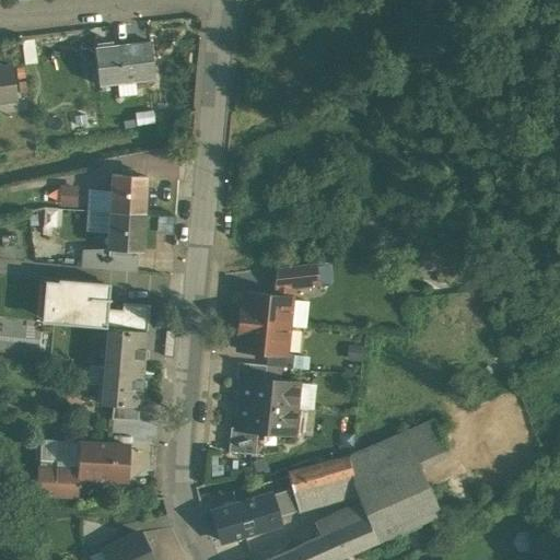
[(149,42),(94,48),(97,86),(153,81),(149,42)]
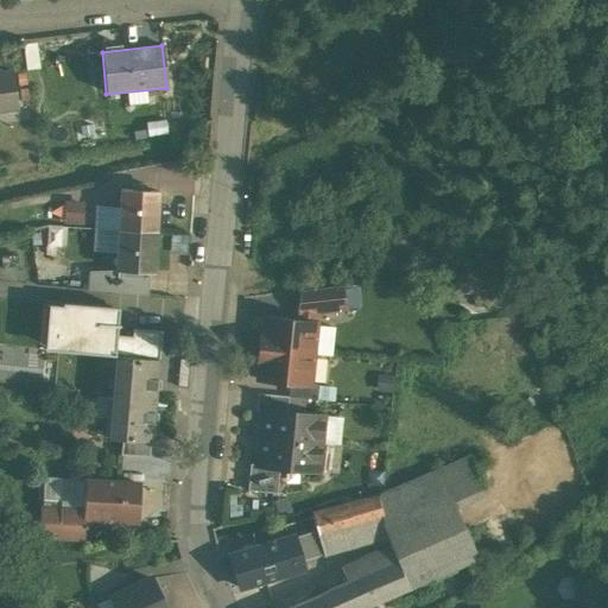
[(11,70),(0,71),(0,112),(17,109),(16,107),(12,76),(11,70)]
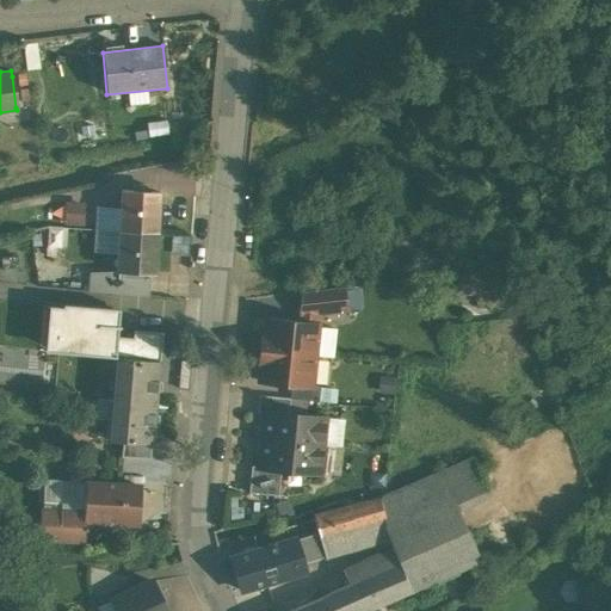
[(25,74),(12,76),(16,107),(30,105),(25,74)]
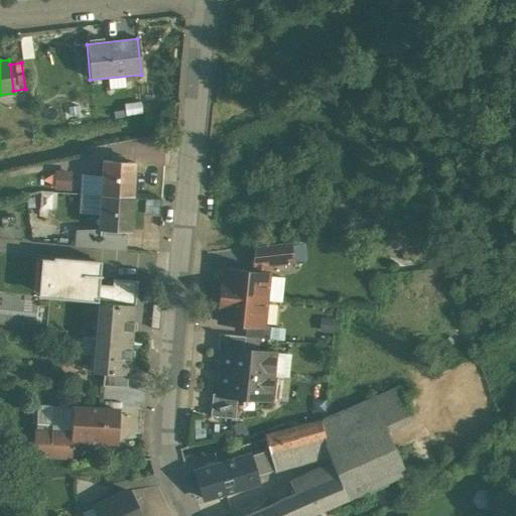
[(133,164),(103,162),(101,197),(131,198),(133,164)]
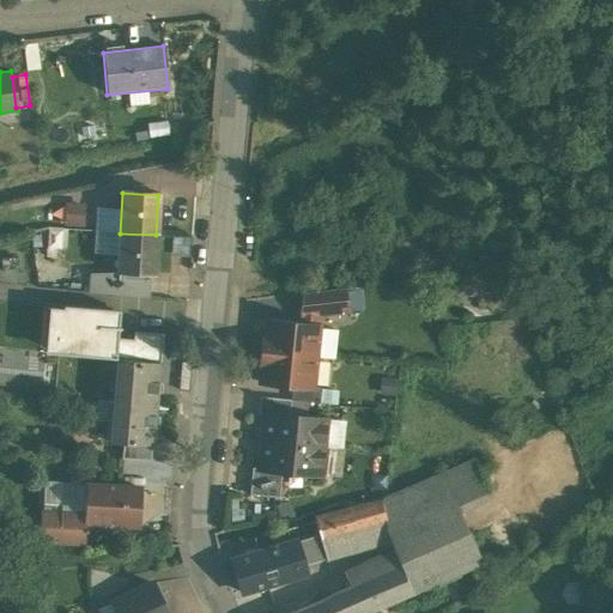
[(85,194),(85,224),(93,224),(93,249),(107,250),(107,194),(85,194)]
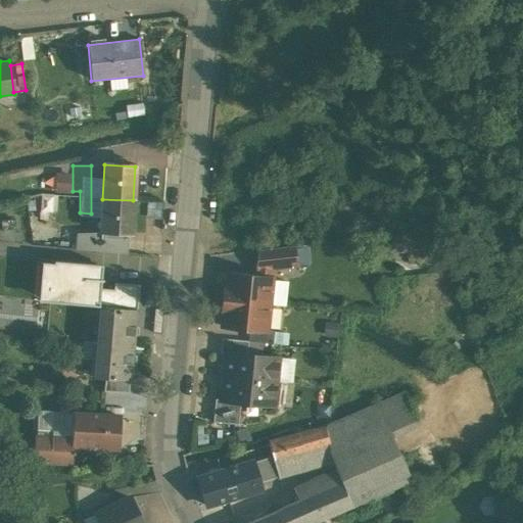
[(56,175),(55,194),(70,194),(72,176),(56,175)]
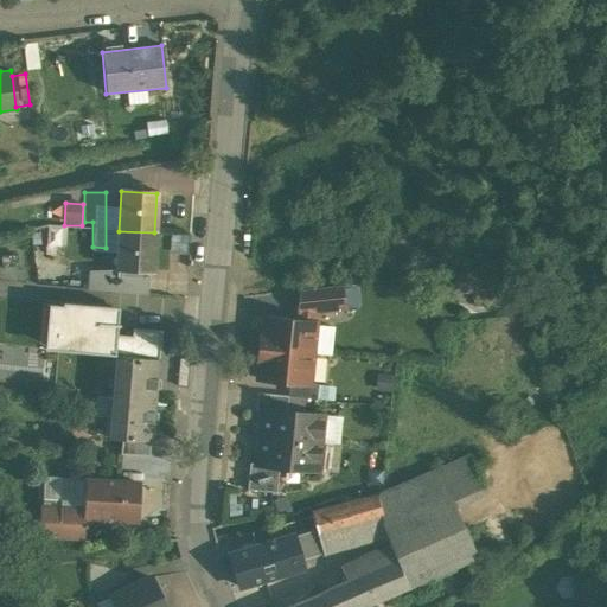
[(154,232),(119,231),(116,270),(145,272),(152,272),(154,232)]
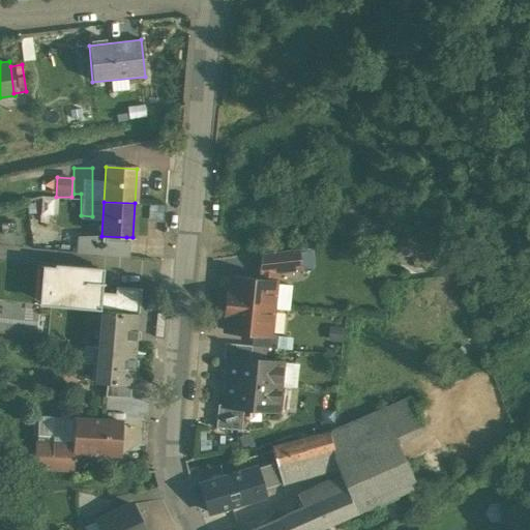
[(76,254),(98,256),(101,236),(77,237),(76,254)]
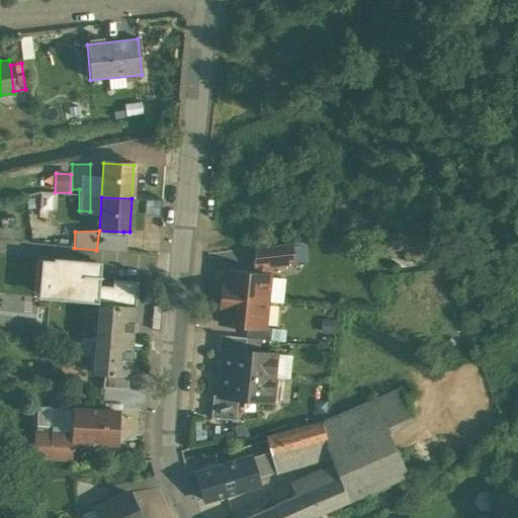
[(123,232),(99,231),(96,250),(125,252),(126,237),(123,237),(123,232)]
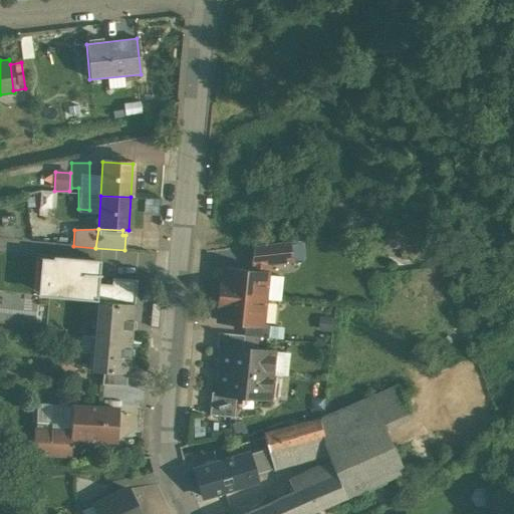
[(289,243),(253,247),(250,272),(266,274),(267,265),(291,262),(289,243)]
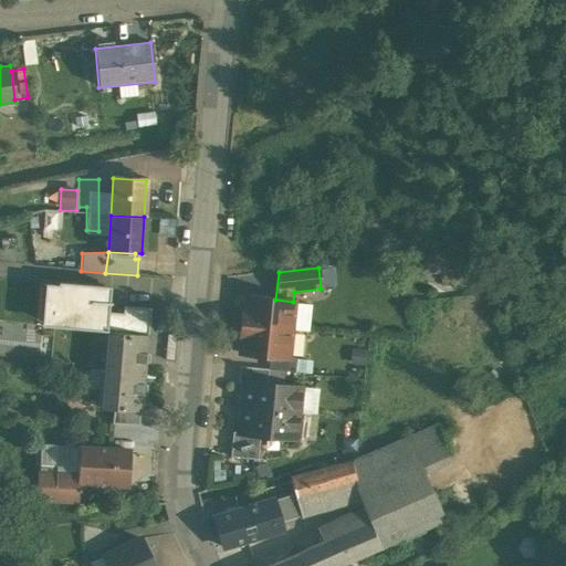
[(40,327),(108,332),(109,313),(112,287),(43,283),(40,327)]
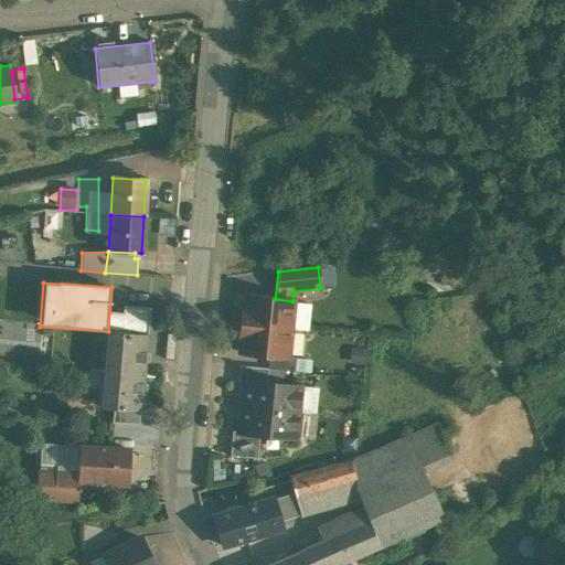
[(275,299),(246,297),(243,326),(290,330),(292,301),(275,299)]
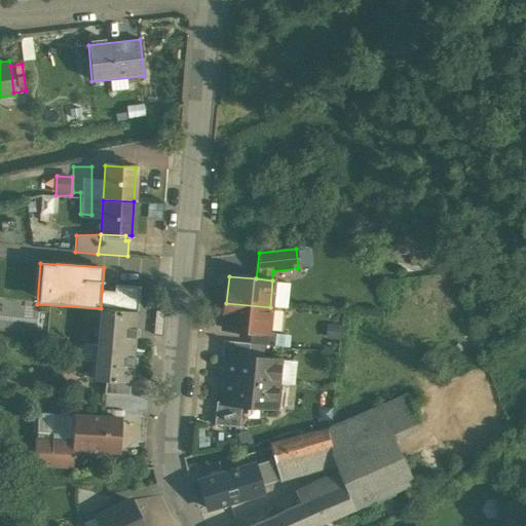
[(101,308),(138,312),(140,288),(115,286),(115,292),(102,291),(101,308)]
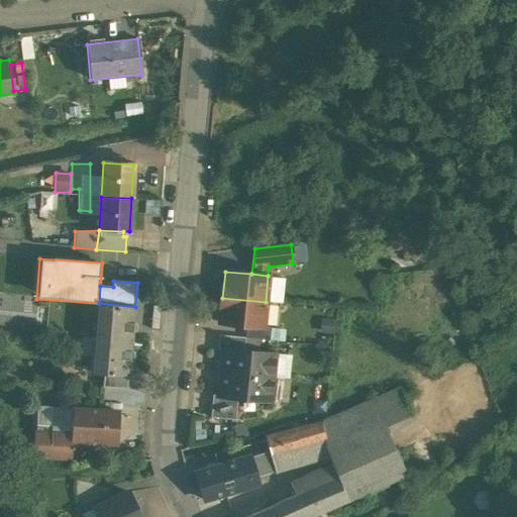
[(266,302),(222,298),(220,323),(246,326),(263,328),(266,302)]
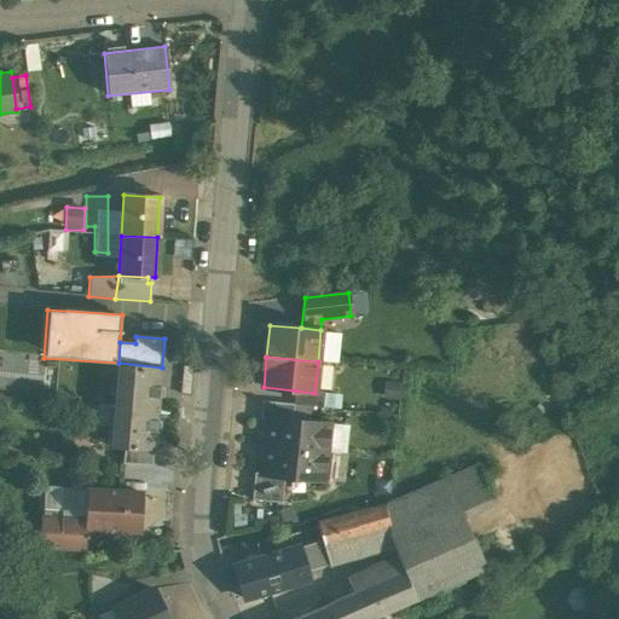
[(162,368),(119,363),(115,406),(158,410),(162,368)]
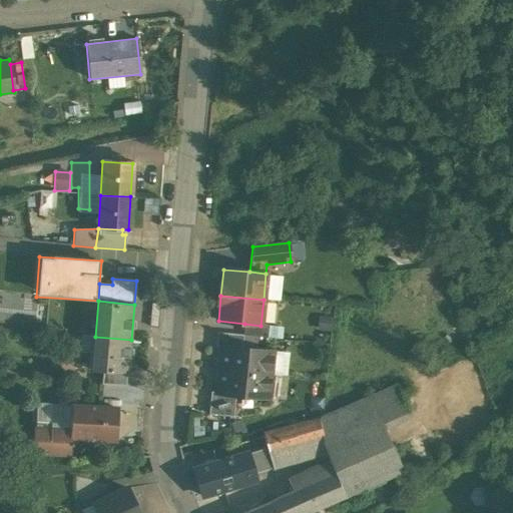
[(261,326),(244,324),(243,336),(268,338),(269,327),(261,326)]
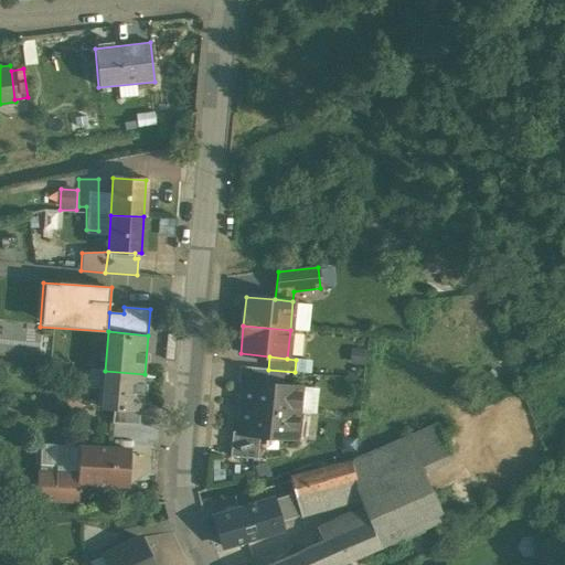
[(308,361),(296,360),(295,372),(295,373),(307,374),(308,361)]
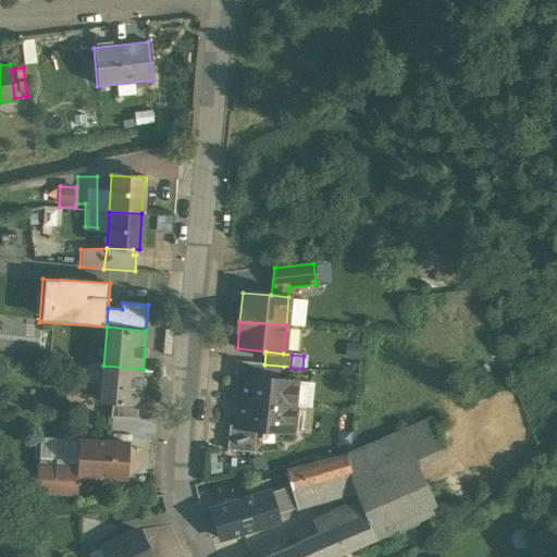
[(264,364),(236,361),(234,376),(240,378),(240,376),(263,379),(264,364)]
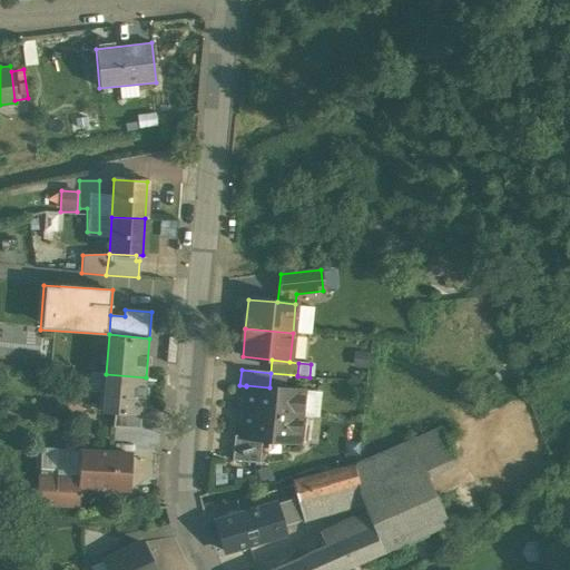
[(146,377),(106,374),(102,412),(114,413),(140,415),(143,415),(146,377)]
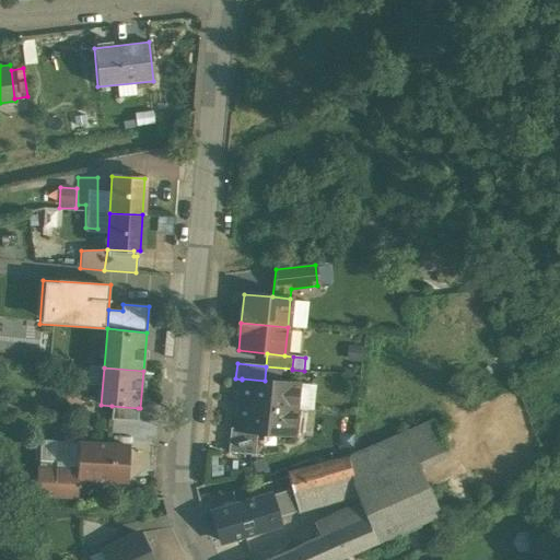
[(265,381),(242,378),(242,380),(240,404),(295,409),(298,384),(265,381)]
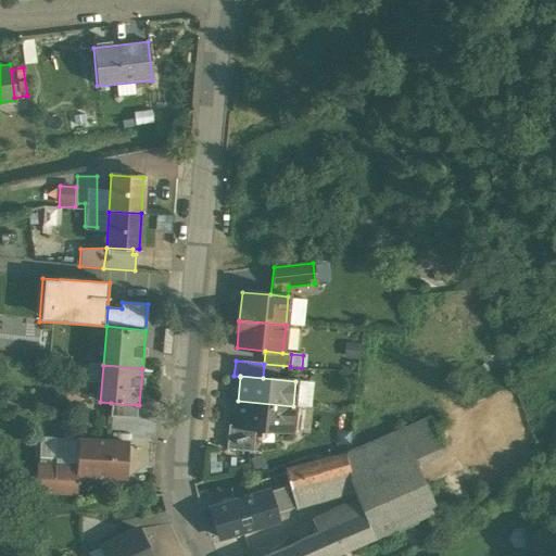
[(293,406),(238,401),(235,426),(235,427),(255,429),(290,432),(293,406)]
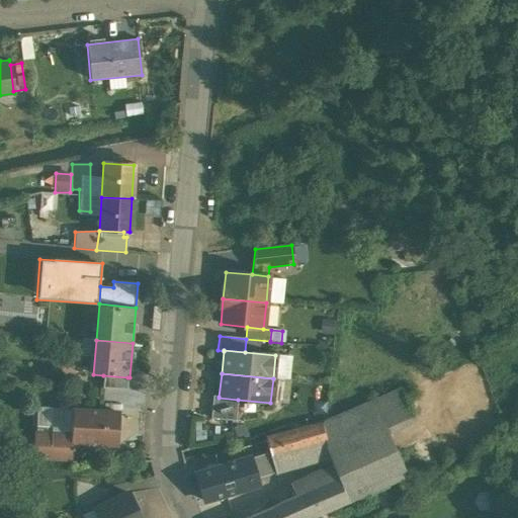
[(127,377),(103,375),(102,387),(126,389),(127,377)]
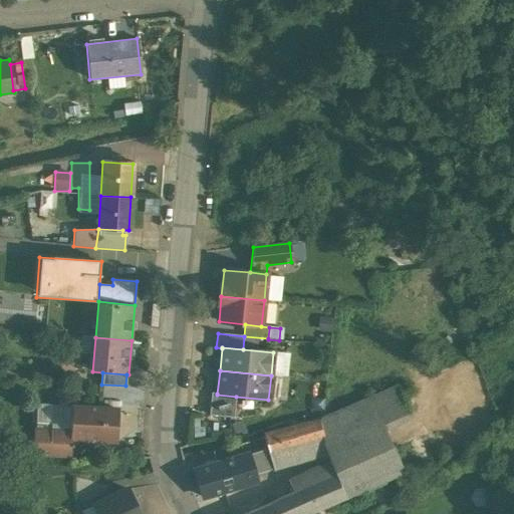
[(400,387),(321,421),(326,437),(331,455),(389,430),(386,424),(411,412),(400,387)]
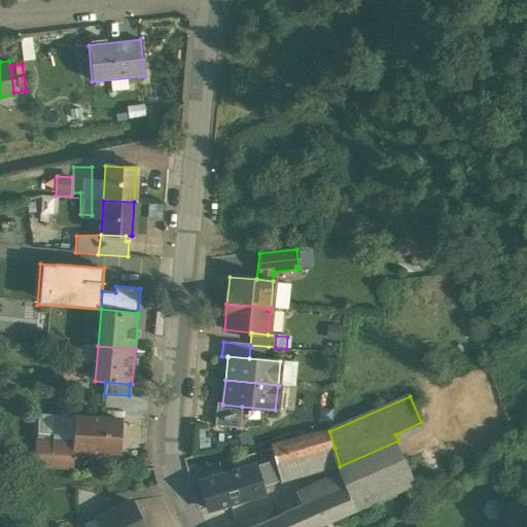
[(242,407),(222,405),(222,403),(217,402),(215,426),(240,428),(242,407)]
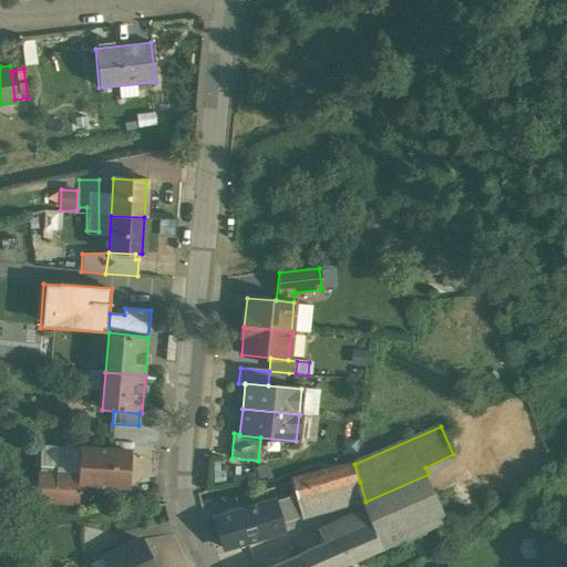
[(131,454),(80,451),(79,478),(78,487),(79,487),(102,488),(101,500),(115,501),(116,488),(129,490),(131,454)]
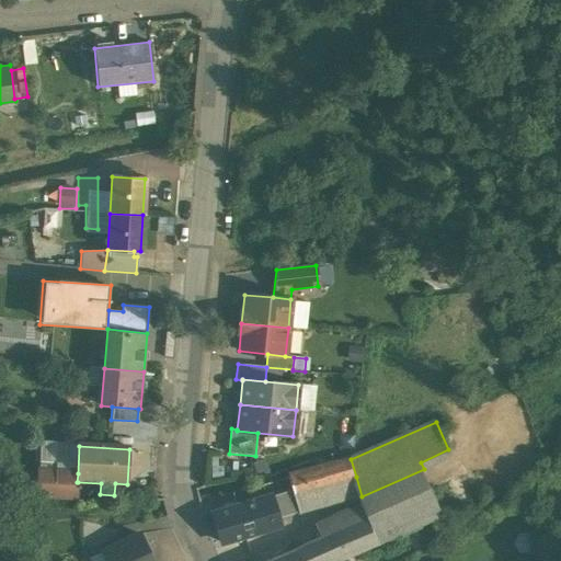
[(351,459),(289,477),(295,494),(356,477),(351,459)]
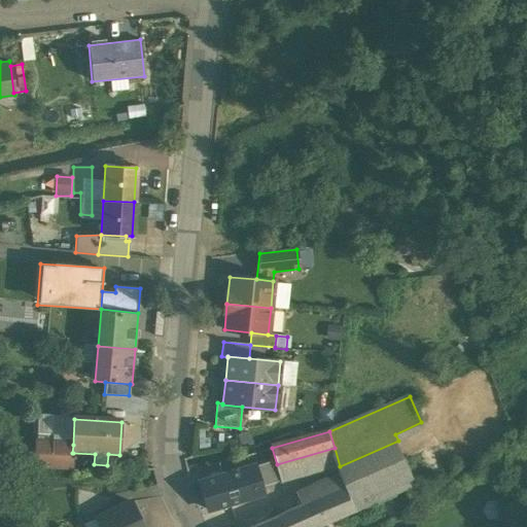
[(398,441),(340,466),(342,472),(348,485),(359,511),(417,486),(406,459),(398,441)]
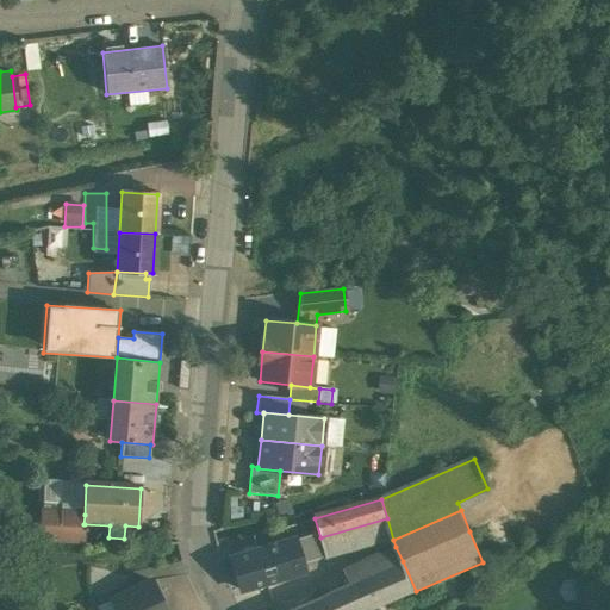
[(85,515),(43,512),(42,540),(85,542),(85,524),(83,524),(85,515)]
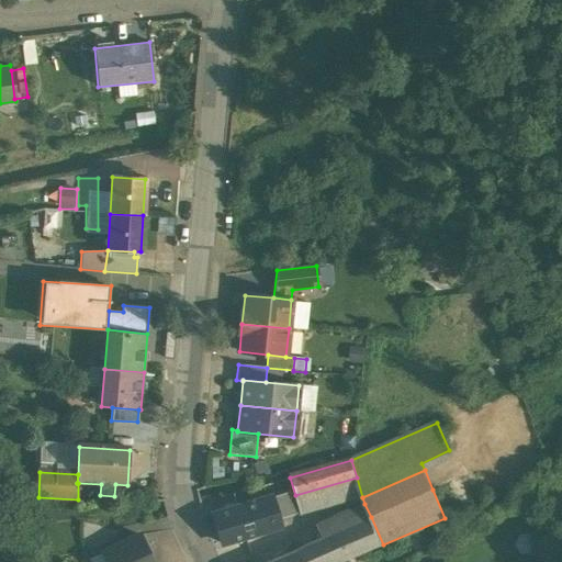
[(270,497),(213,514),(223,544),(280,528),(270,497)]
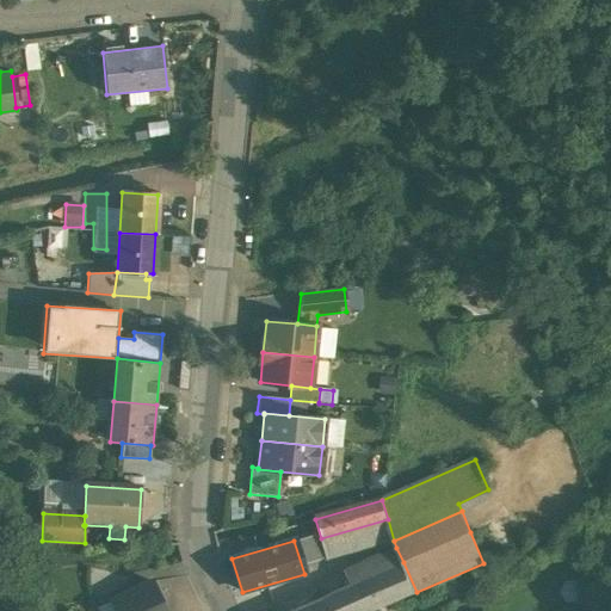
[(253,610),(292,610),(403,562),(396,548),(253,610)]
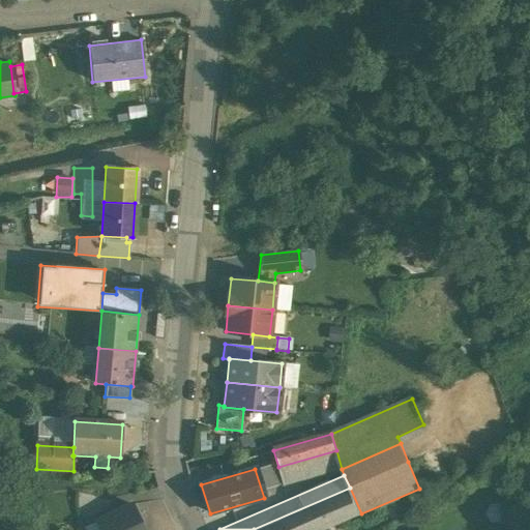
[(254,529),(323,529),(361,513),(350,488),(254,529)]
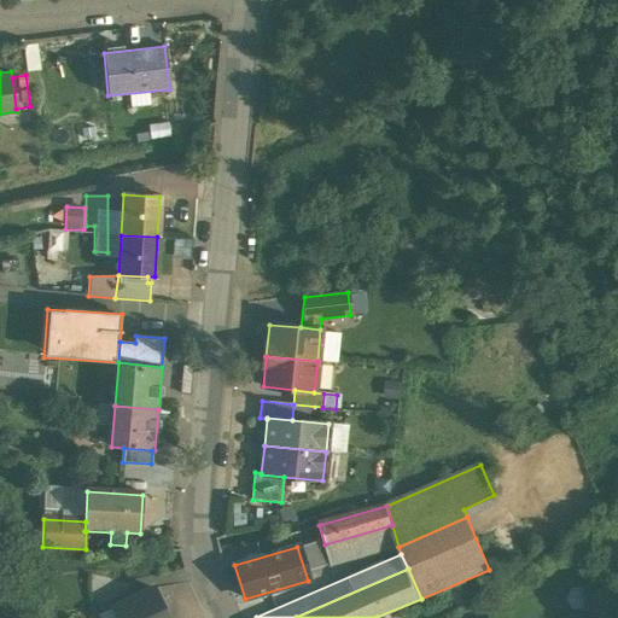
[(167,617),(153,589),(99,616),(100,617),(167,617)]
